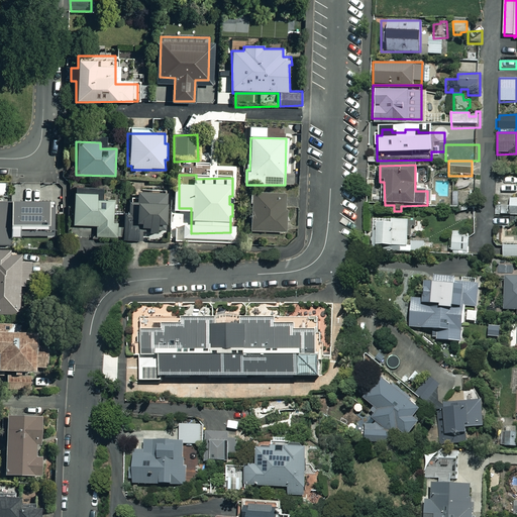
[(474,178),(452,177),(451,191),(474,191),(474,178)]
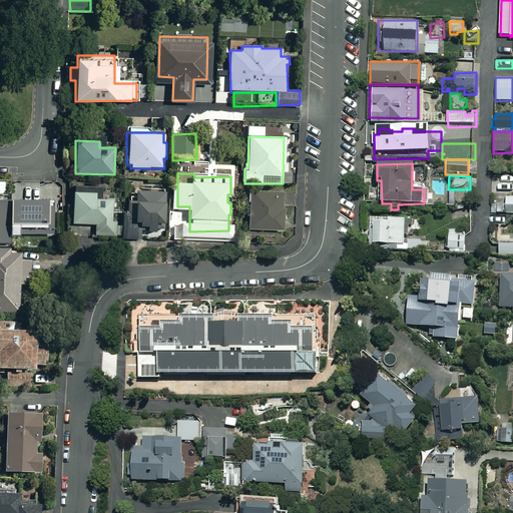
[(8,234),(8,198),(4,198),(4,196),(8,196),(8,180),(0,180),(0,243),(12,243),(12,234),(8,234)]
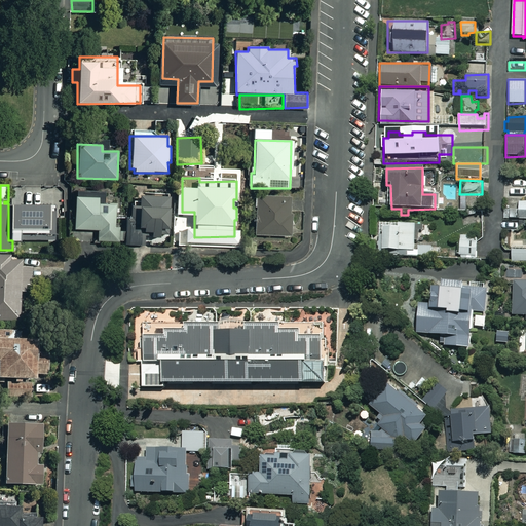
[(8,240),(12,240),(55,240),(55,209),(61,209),(61,189),(12,190),(12,203),(8,203),(8,240)]
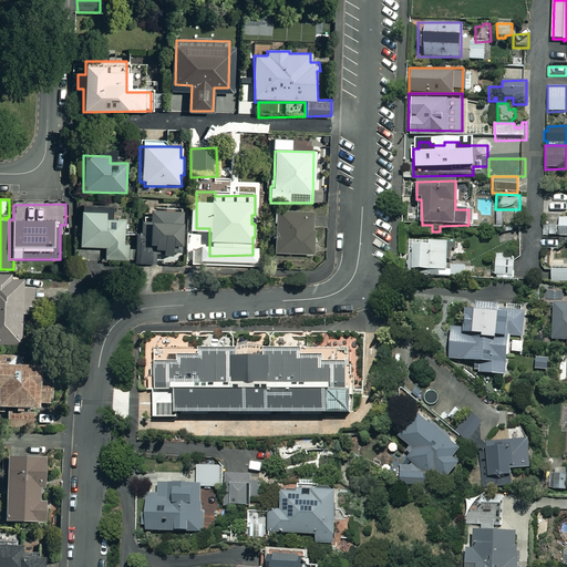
[(148,225),(141,225),(141,233),(136,233),(137,265),(154,265),(154,255),(162,255),(162,258),(172,258),(172,246),(181,246),(181,209),(167,209),(167,208),(157,208),(157,209),(152,209),(152,214),(148,214),(148,225)]
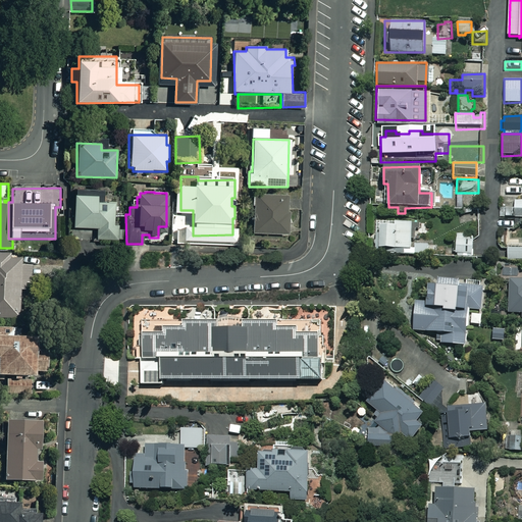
[(458,194),(458,209),(463,209),(463,216),(469,216),(469,205),(471,205),(471,193),(458,194)]
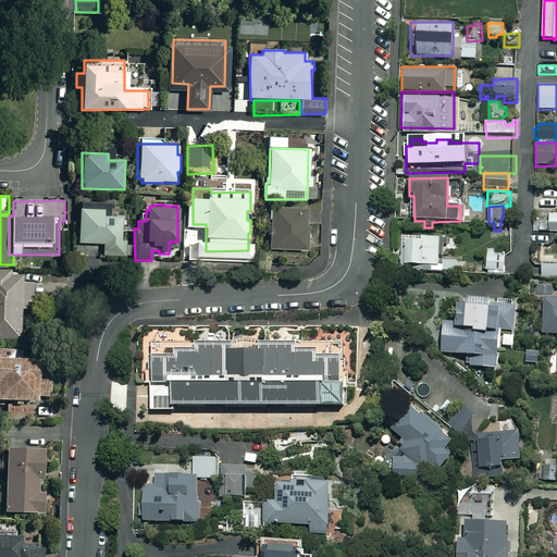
[(102,208),(79,209),(79,244),(104,244),(104,257),(126,257),(126,239),(122,239),(122,215),(103,217),(102,208)]
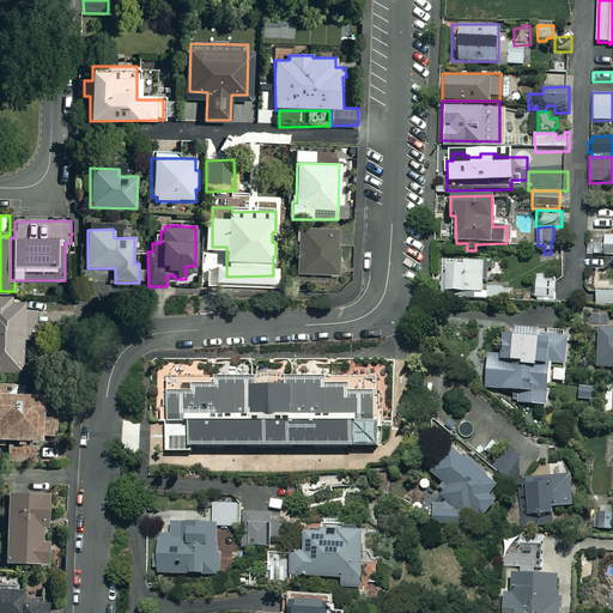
[(295,229),(295,242),(297,242),(297,275),(337,275),(337,229),(295,229)]
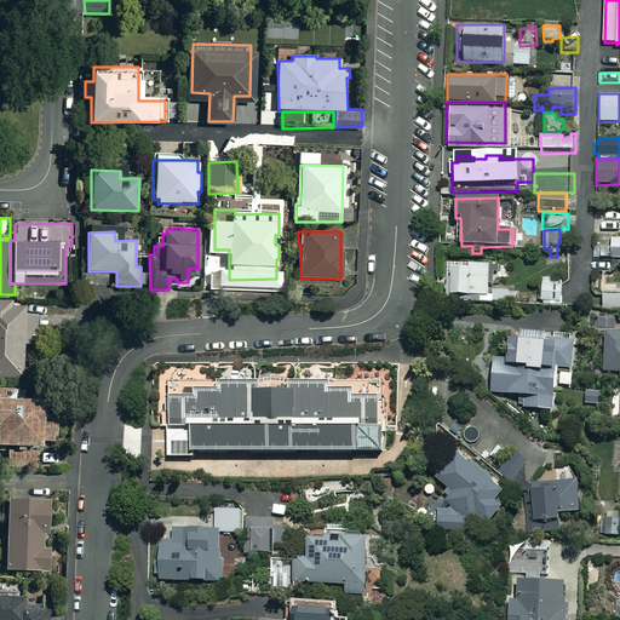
[(455,296),(455,303),(507,303),(507,291),(491,291),(491,263),(446,263),(446,296),(455,296)]
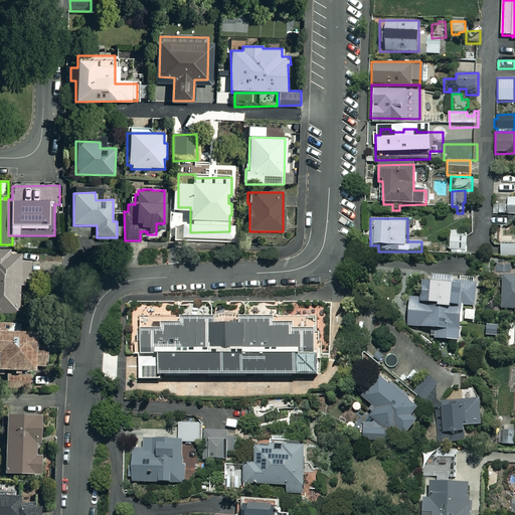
[(450,242),(450,252),(468,251),(468,239),(460,239),(460,229),(450,230),(450,242)]
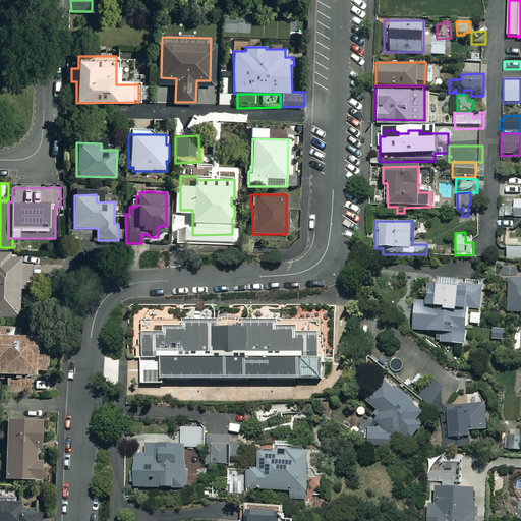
[(455,255),(455,245),(441,245),(442,255),(455,255)]
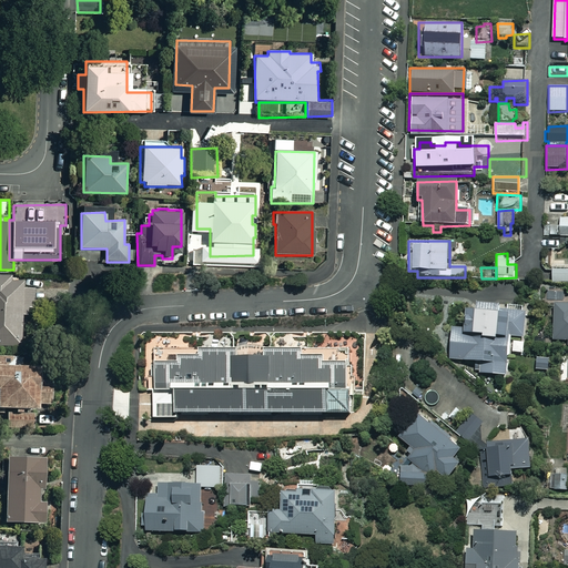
[(9,282),(9,276),(0,275),(0,341),(19,342),(19,296),(16,296),(16,282),(9,282)]
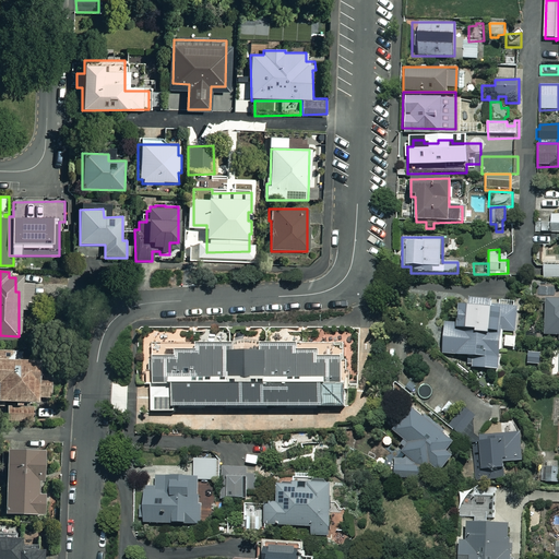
[(498,357),(501,357),(501,331),(503,331),(503,334),(515,333),(515,307),(495,307),(495,300),(467,300),(467,305),(458,305),(458,313),(452,313),(452,322),(456,322),(456,324),(443,324),(443,357),(470,357),(470,370),(498,370),(498,357)]
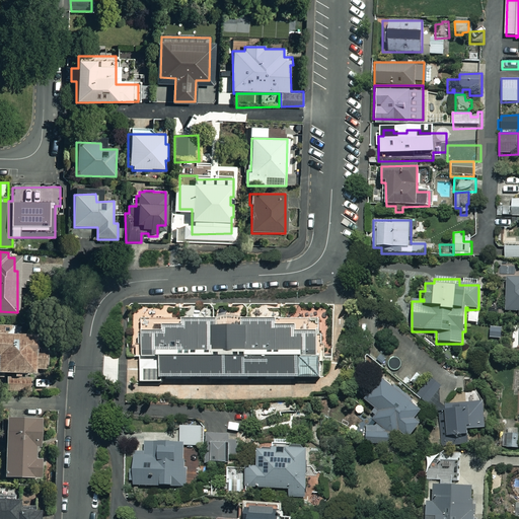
[(518,279),(505,279),(505,312),(518,312),(518,279)]
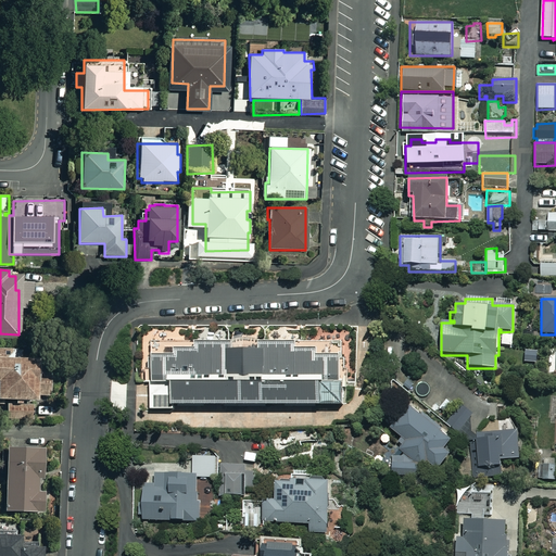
[(341,361),(344,361),(344,356),(316,357),(316,349),(292,349),(292,341),(232,343),(232,342),(196,342),(196,350),(176,350),(176,354),(152,354),(152,386),(151,386),(151,411),(174,411),(174,406),(344,405),(344,382),(341,382),(341,361)]
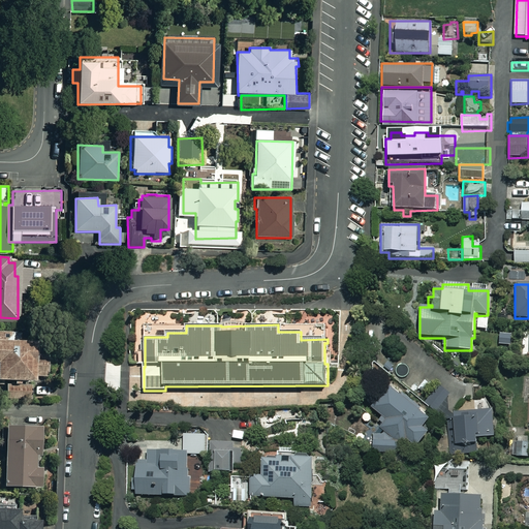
[(30,347),(30,343),(21,343),(22,333),(0,332),(0,385),(5,385),(5,399),(35,400),(35,377),(49,377),(50,360),(36,360),(36,347),(30,347)]
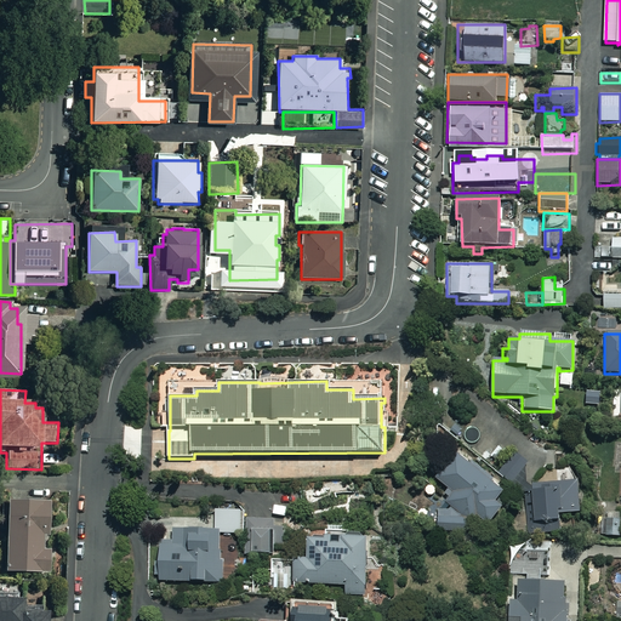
[(469,522),(472,523),(477,516),(490,525),(503,508),(497,503),(506,494),(455,454),(436,478),(449,489),(444,495),(450,500),(446,503),(461,514),(469,522)]
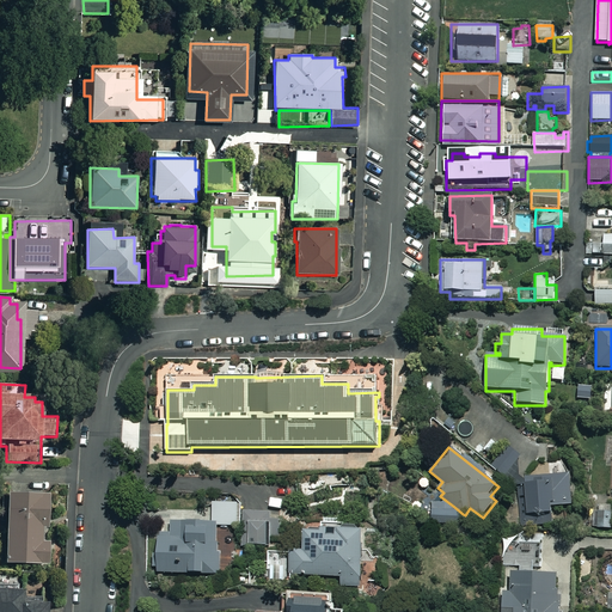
[(554,472),(538,472),(538,476),(526,476),(527,514),(551,513),(550,507),(571,506),(570,475),(554,475),(554,472)]
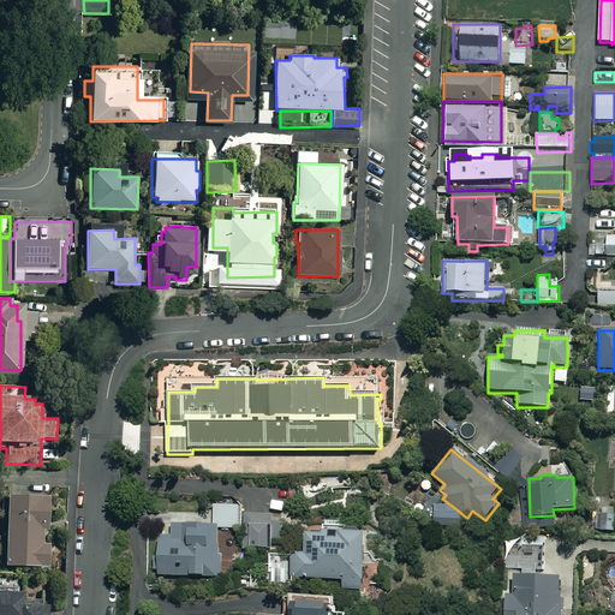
[(47,495),(6,496),(7,568),(49,567),(49,545),(41,545),(41,524),(48,524),(47,495)]
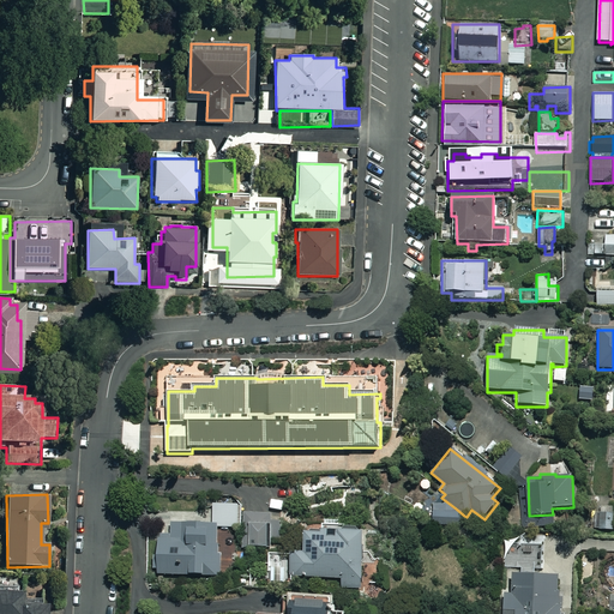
[(218,505),(217,529),(239,529),(239,505),(218,505)]
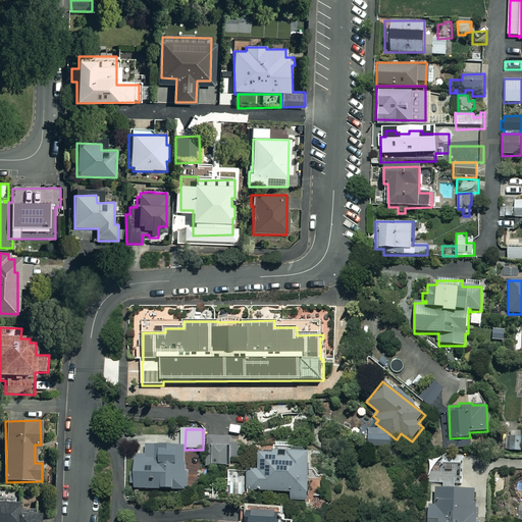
[(395,449),(395,438),(387,432),(386,432),(386,435),(383,435),(383,432),(381,432),(381,429),(372,429),(372,433),(367,433),(367,449),(395,449)]
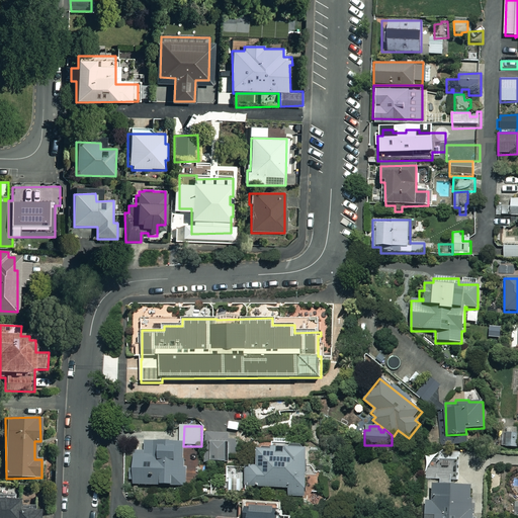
[(516,429),(507,429),(507,432),(501,432),(501,448),(516,448),(516,429)]
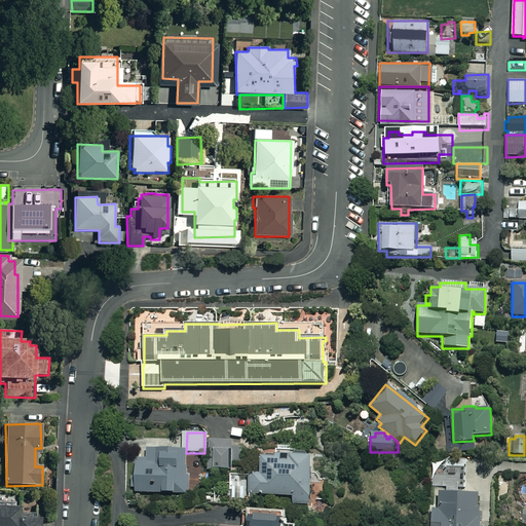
[(185,473),(186,449),(147,448),(147,460),(136,459),(136,492),(189,493),(190,473),(185,473)]
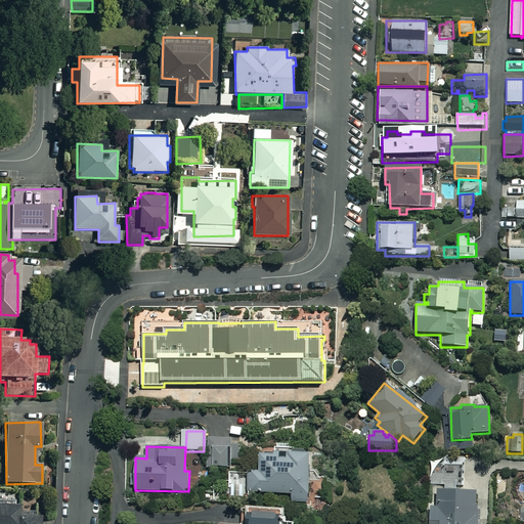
[(233,446),(208,446),(208,452),(204,452),(204,469),(234,468),(233,446)]
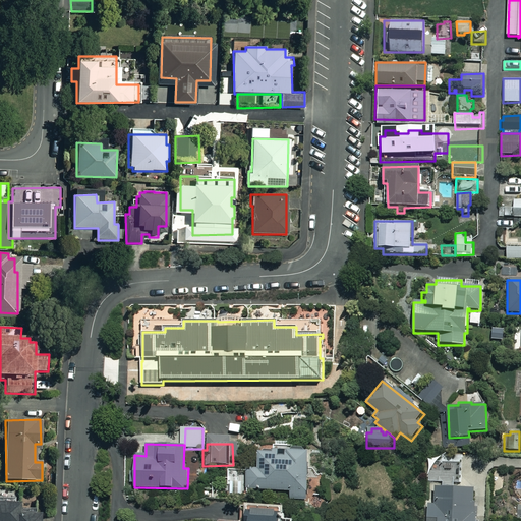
[(309,447),(275,447),(275,453),(257,453),(257,469),(246,469),(246,493),(289,491),(290,500),(310,499),(309,447)]
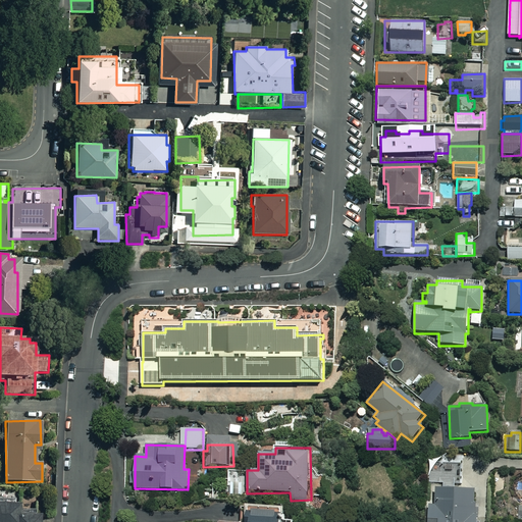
[(226,470),(227,486),(229,486),(230,496),(245,494),(244,475),(239,475),(239,470),(226,470)]
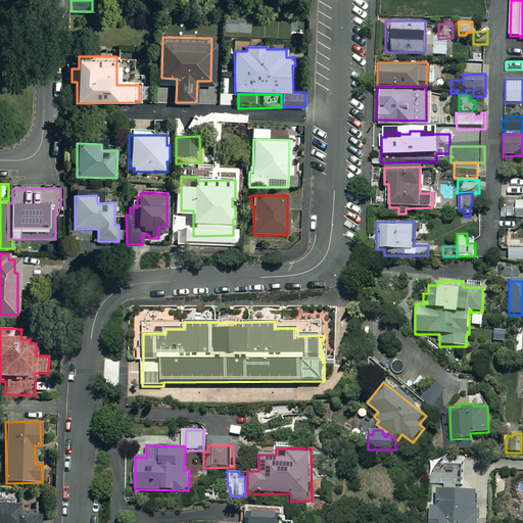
[(476,522),(476,489),(436,489),(436,507),(429,507),(429,522),(476,522)]
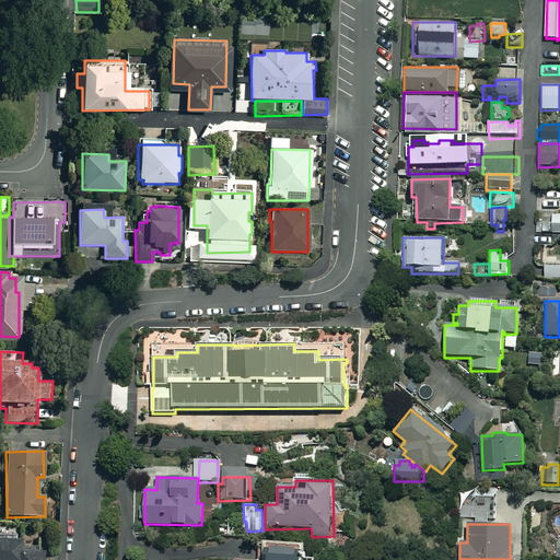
[(36,547),(36,543),(20,543),(20,534),(0,534),(0,559),(41,559),(41,547),(36,547)]
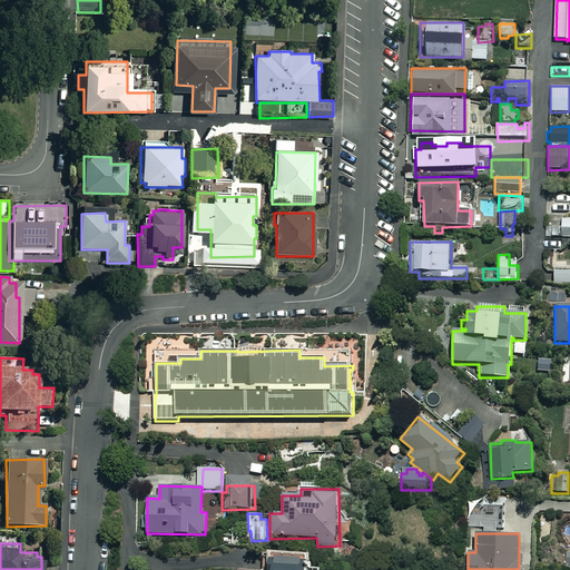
[(305,569),(305,558),(266,558),(266,569),(321,569),(305,569)]
